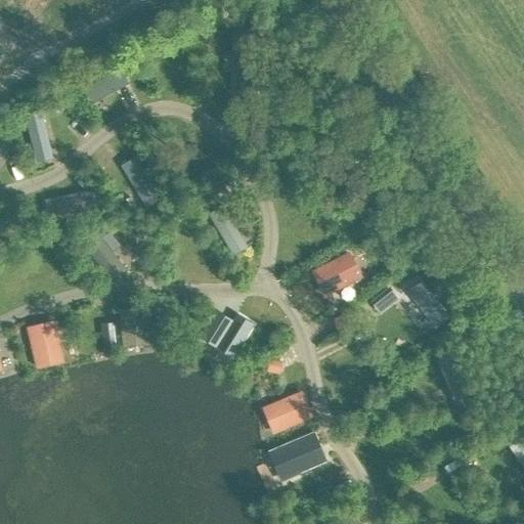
[(121,69),(77,91),(85,105),(128,84),(121,69)]
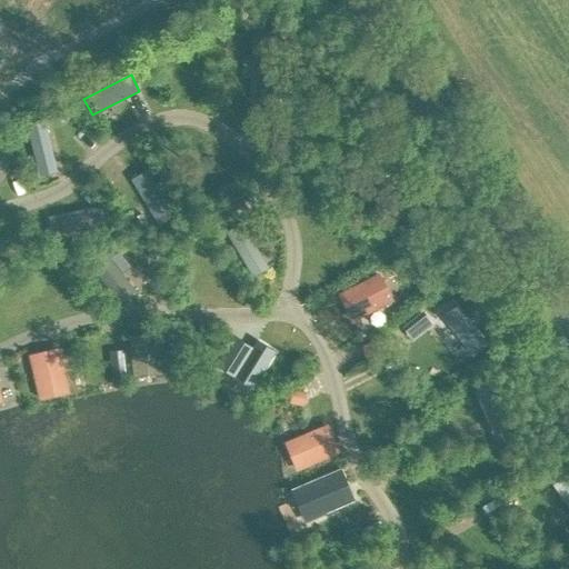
[(45,120),(28,125),(38,168),(56,163),(45,120)]
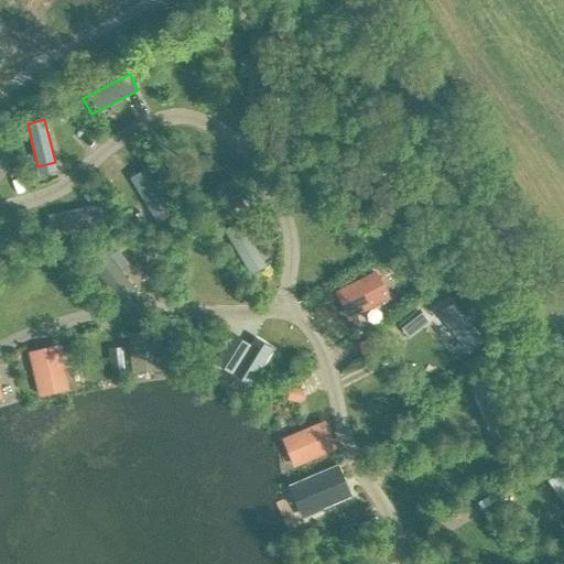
[(2,144),(0,145),(0,173),(15,155),(2,144)]
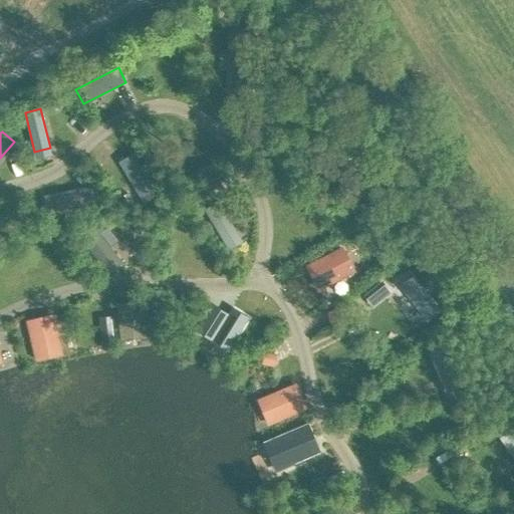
[(138,162),(123,170),(144,204),(158,196),(138,162)]
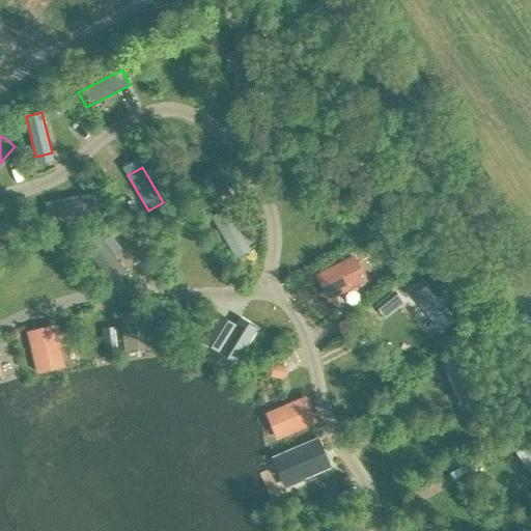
[(225,185),(214,192),(221,203),(232,196),(225,185)]
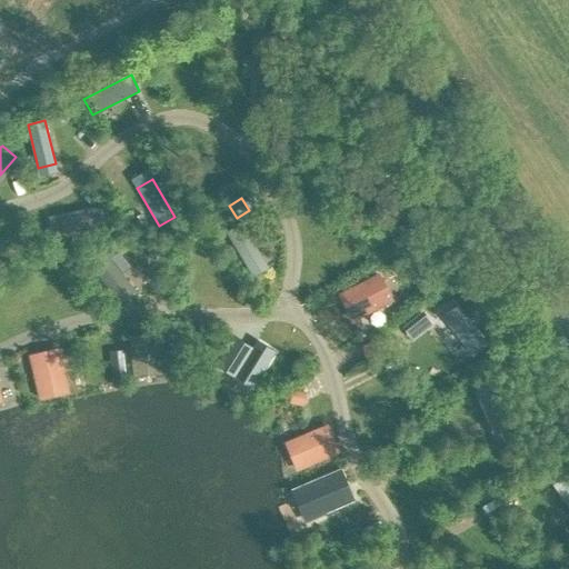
[(102,207),(58,216),(62,233),(106,225),(102,207)]
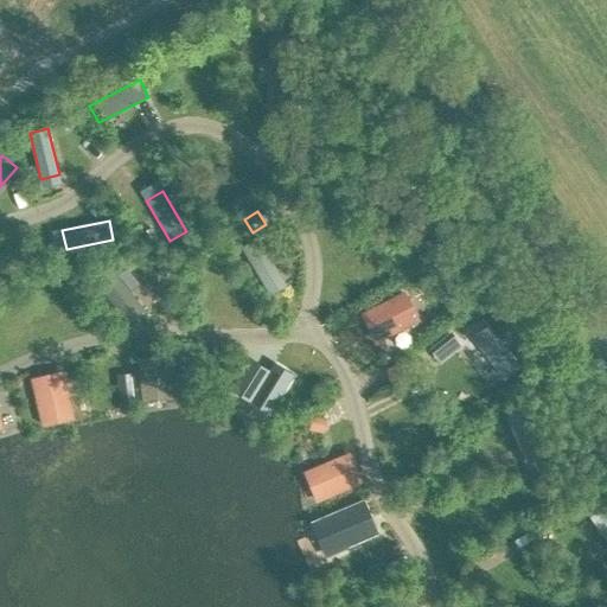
[(288,286),(259,237),(241,248),(270,296),(288,286)]
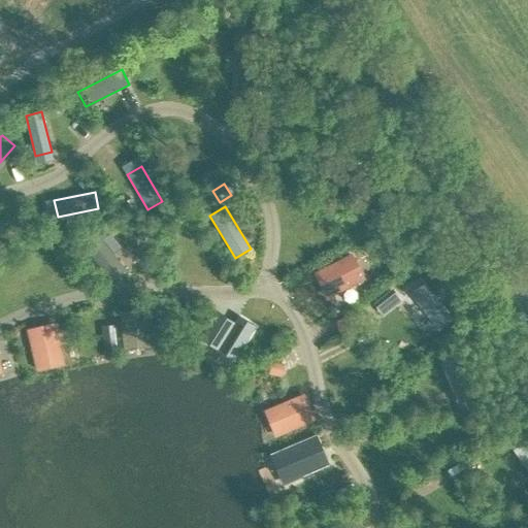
[(140,228),(139,241),(153,242),(154,229),(140,228)]
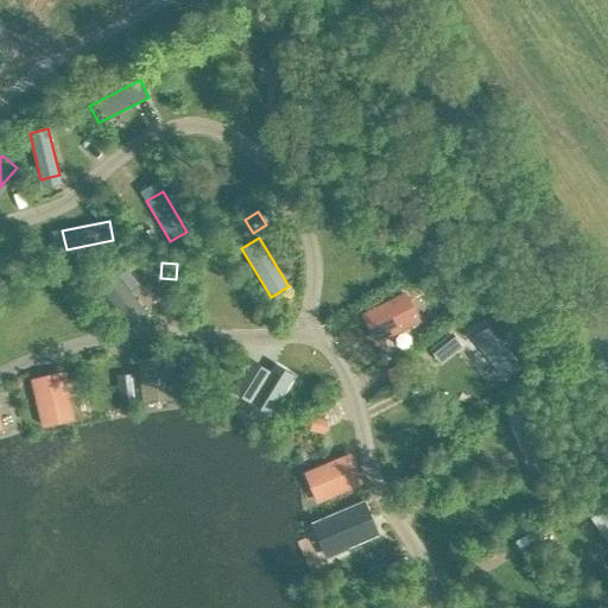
[(145,311),(109,266),(93,279),(127,324),(145,311)]
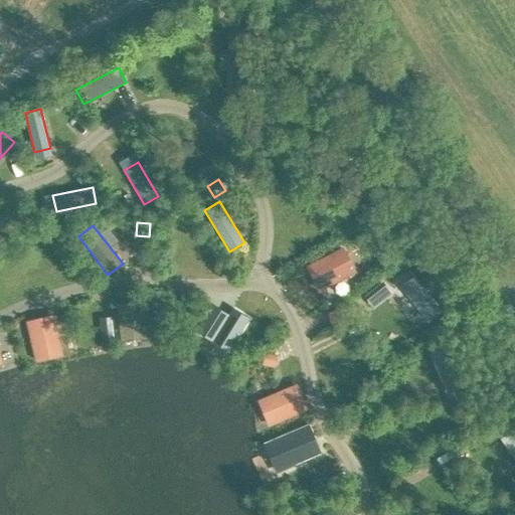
[(356,273),(343,246),(306,266),(319,292),(356,273)]
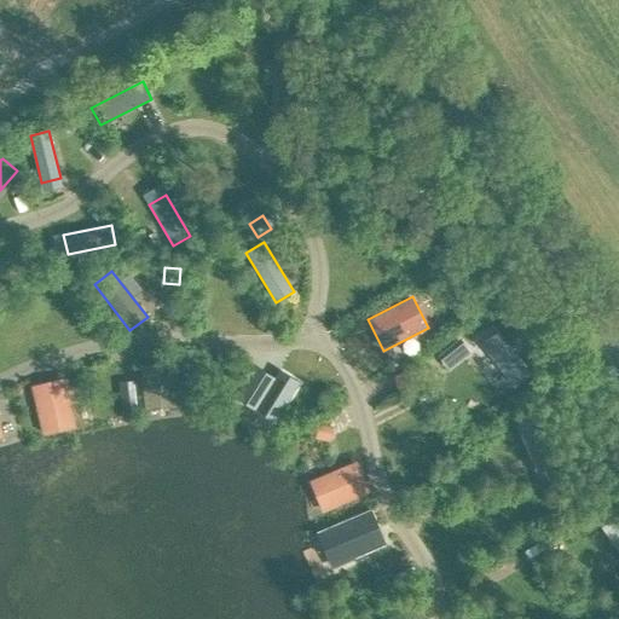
[(481,346),(515,387),(531,375),(497,334),(481,346)]
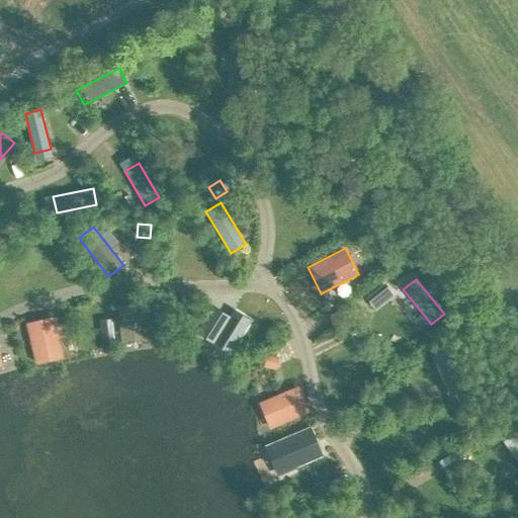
[(148,341),(144,303),(116,307),(121,344),(148,341)]
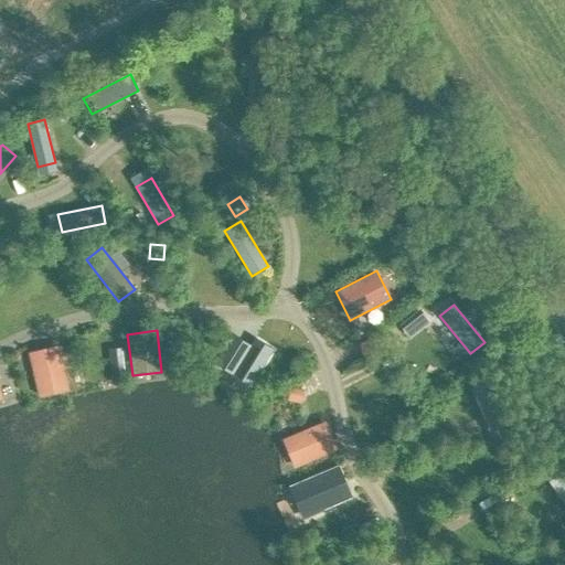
[(377,351),(371,338),(358,344),(364,358),(377,351)]
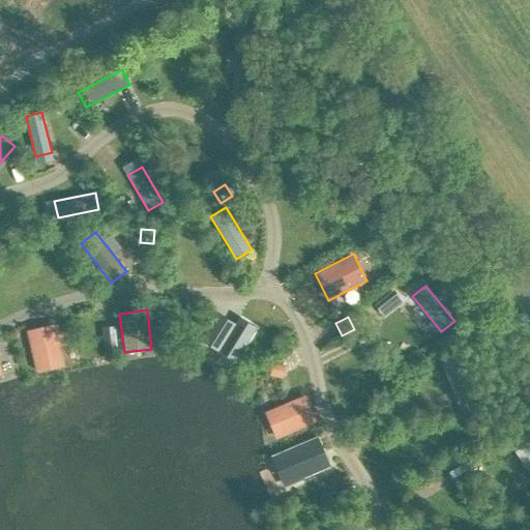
[(227,354),(232,346),(248,355),(262,330),(247,322),(241,331),(225,322),(211,346),(227,354)]
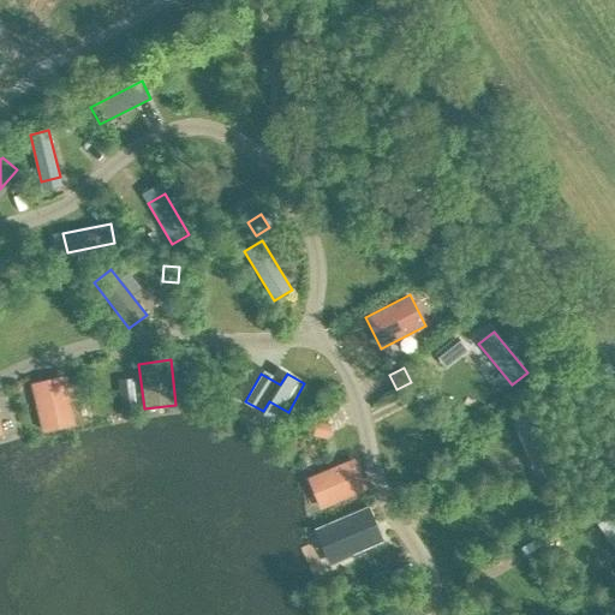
[(76,425),(65,376),(30,383),(42,434),(76,425)]
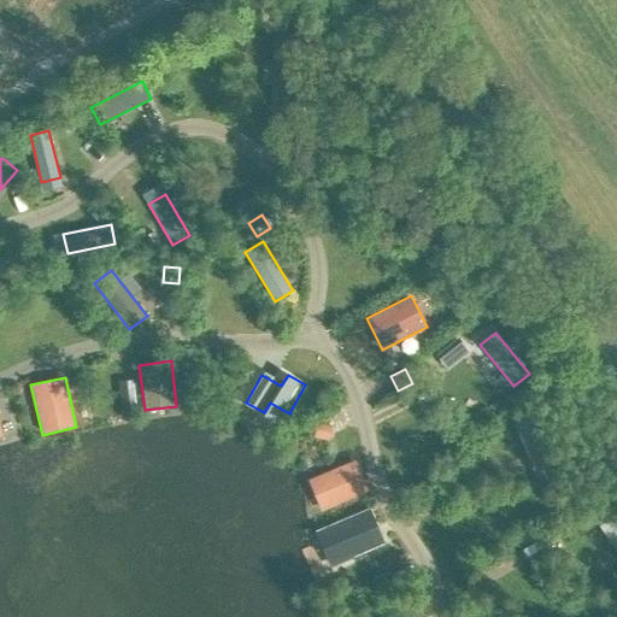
[(134,380),(119,381),(121,397),(135,395),(134,380)]
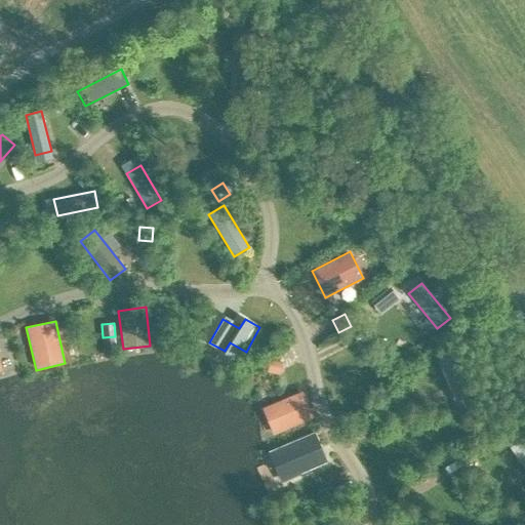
[(179,324),(179,337),(193,337),(193,324),(179,324)]
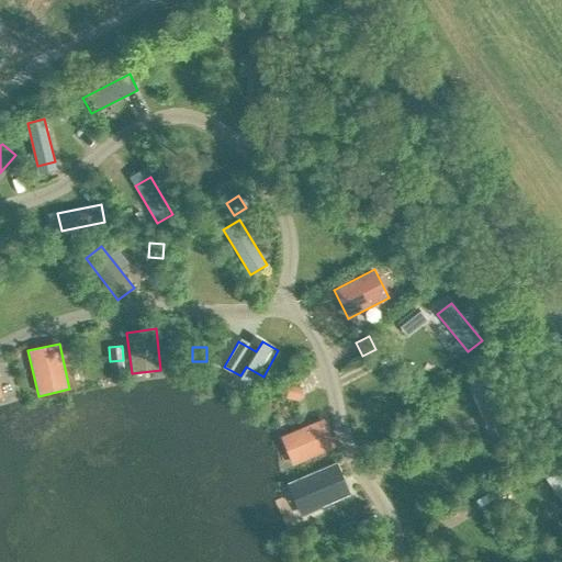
[(490,379),(473,385),(492,429),(508,423),(490,379)]
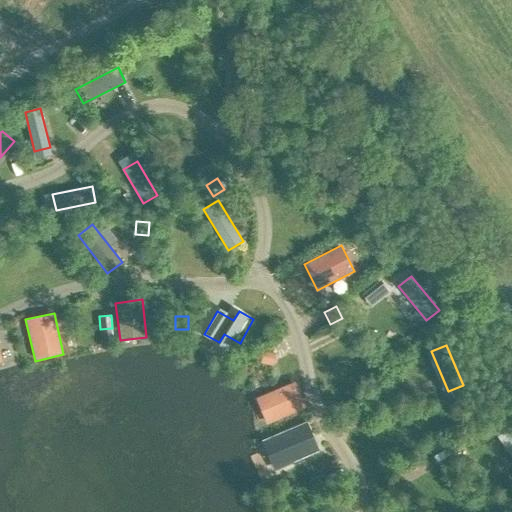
[(263,350),(260,363),(274,366),(277,353),(263,350)]
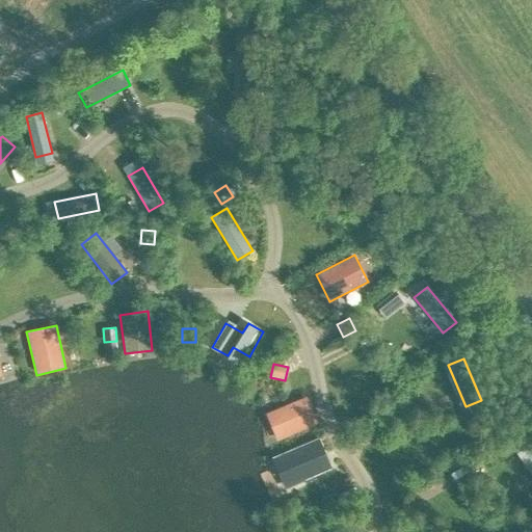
[(318,424),(307,396),(266,414),(277,442),(318,424)]
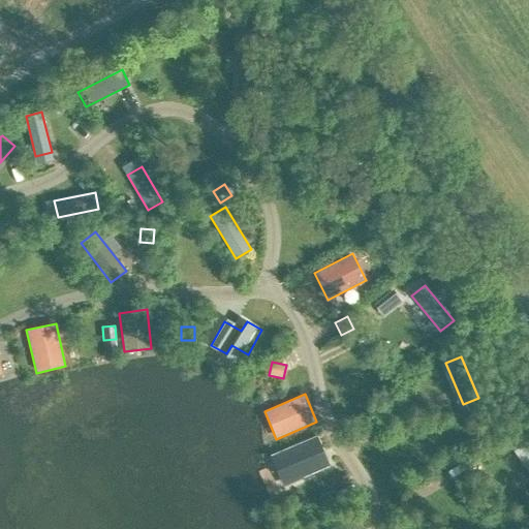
[(329,465),(316,436),(281,450),(294,479),(329,465)]
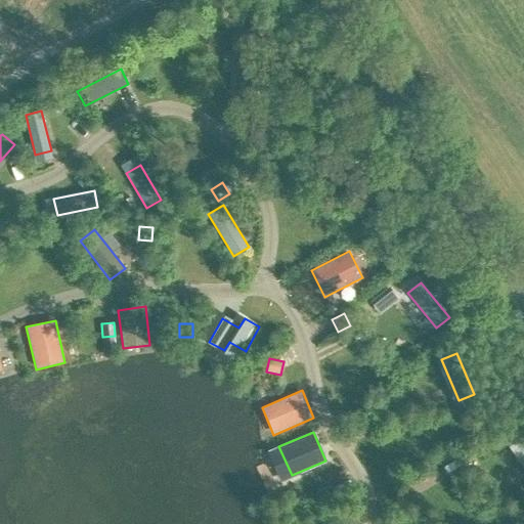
[(523,433),(510,443),(523,464),(523,433)]
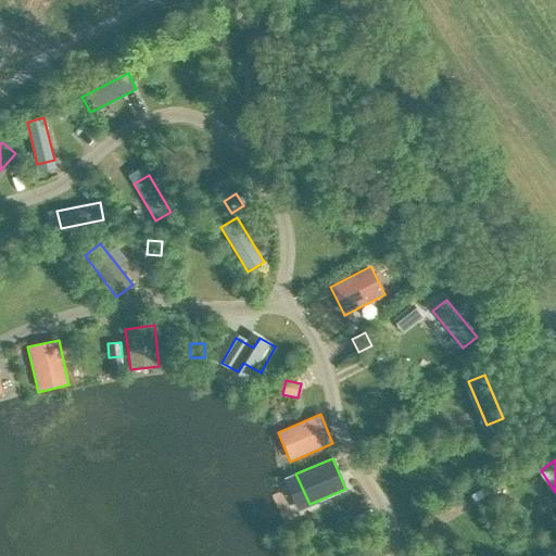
[(350,515),(336,521),(341,533),(355,527),(350,515)]
